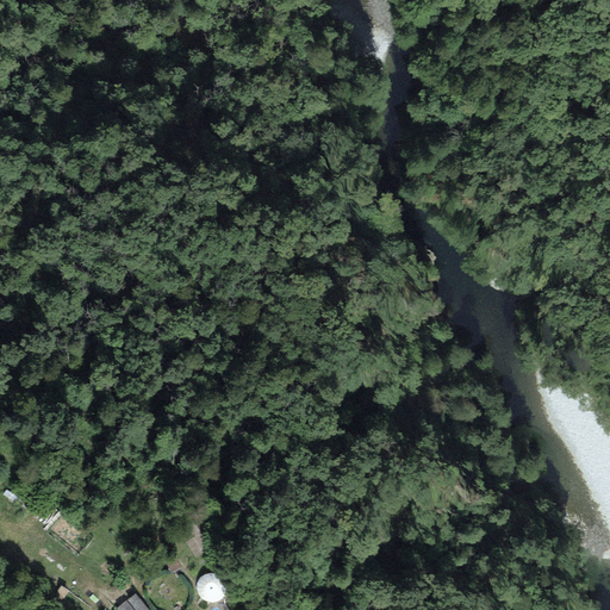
[(49,514),(61,527),(66,523),(54,510),(49,514)]
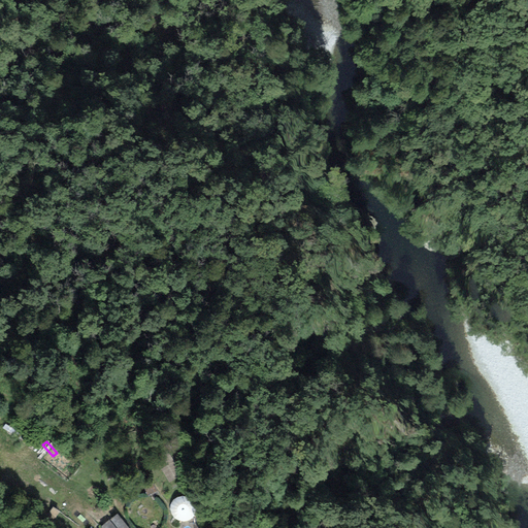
[(157,494),(154,485),(143,488),(147,498),(157,494)]
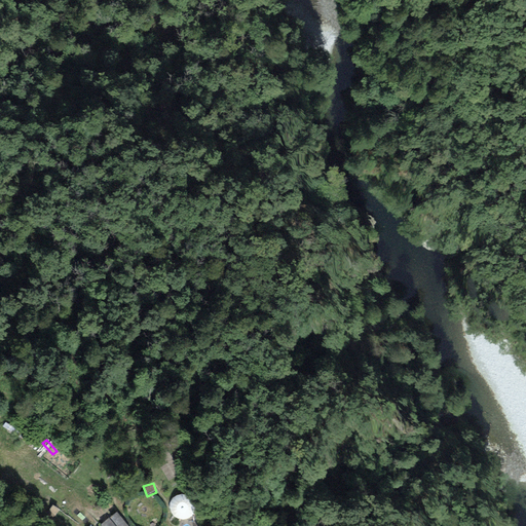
[(40,488),(51,498),(54,495),(43,485),(40,488)]
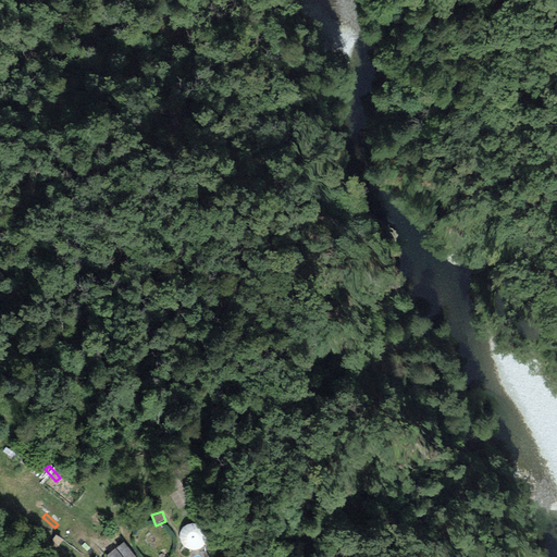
[(192,522),(187,523),(184,527),(182,531),(181,535),(181,541),(184,545),(188,548),(193,551),(198,551),(202,548),(206,546),(208,542),(209,536),(208,531),(206,527),(201,523),(197,521),(192,522)]
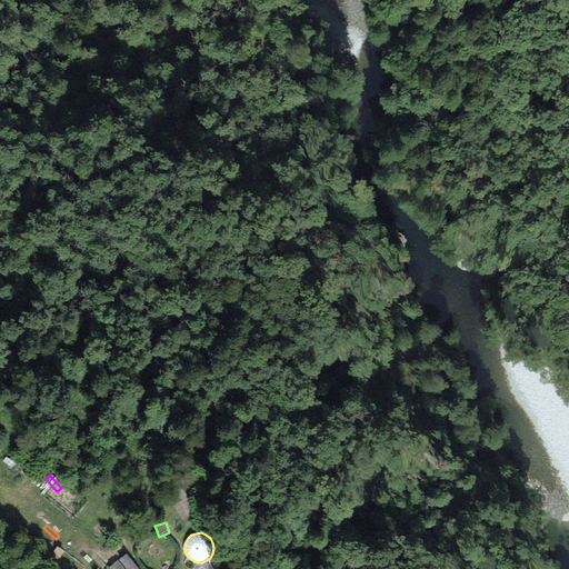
[(130,568),(141,568),(127,550),(120,555),(130,568)]
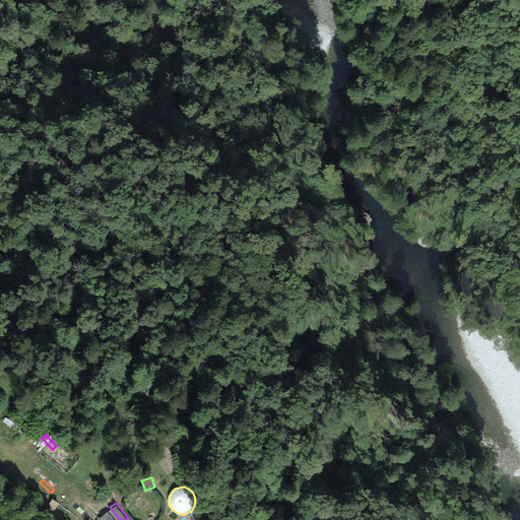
[(115,519),(108,510),(103,515),(107,519),(115,519)]
